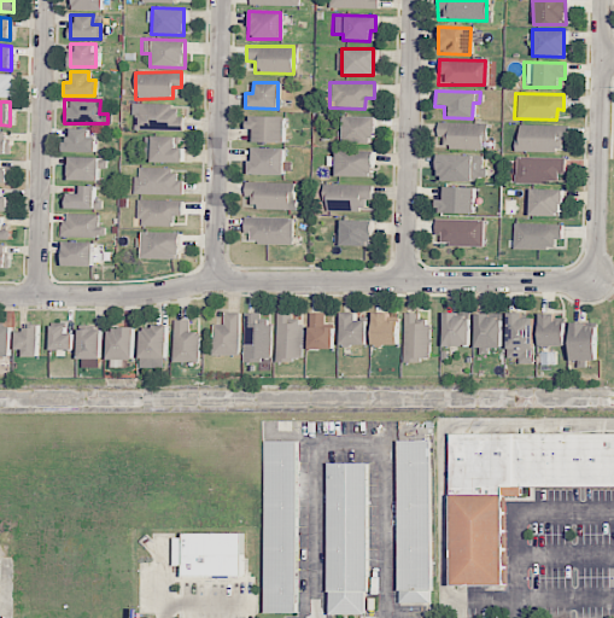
[(179,105),(130,104),(130,129),(179,130),(179,105)]
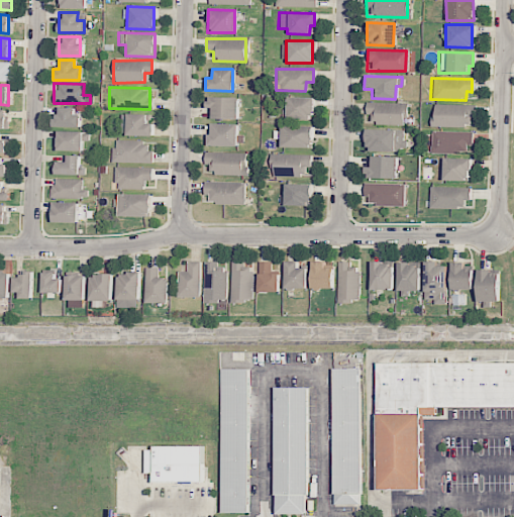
[(237,98),(205,97),(205,108),(210,108),(210,119),(236,119),(237,98)]
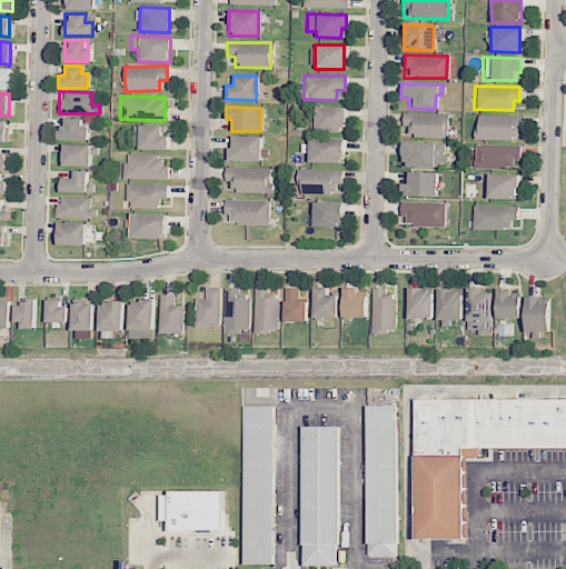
[(314,131),(343,132),(343,108),(314,107),(314,131)]
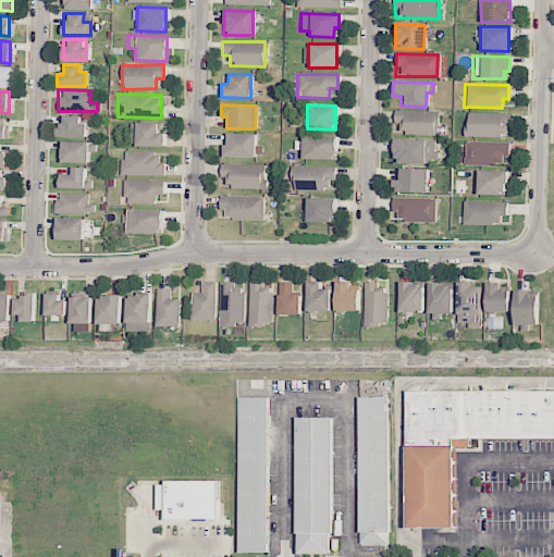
[(435,111),(394,110),(394,133),(435,134),(435,111)]
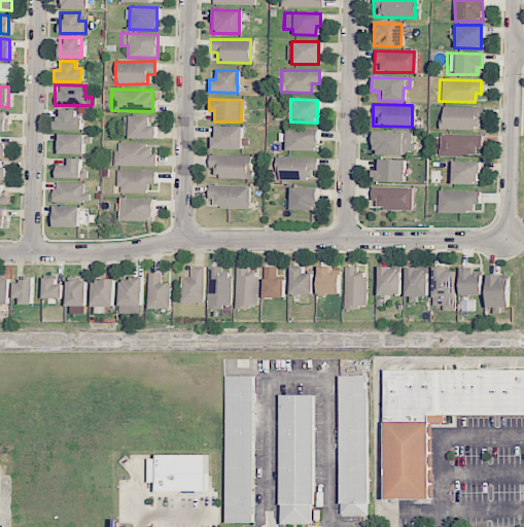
[(480,130),(480,107),(439,106),(439,129),(480,130)]
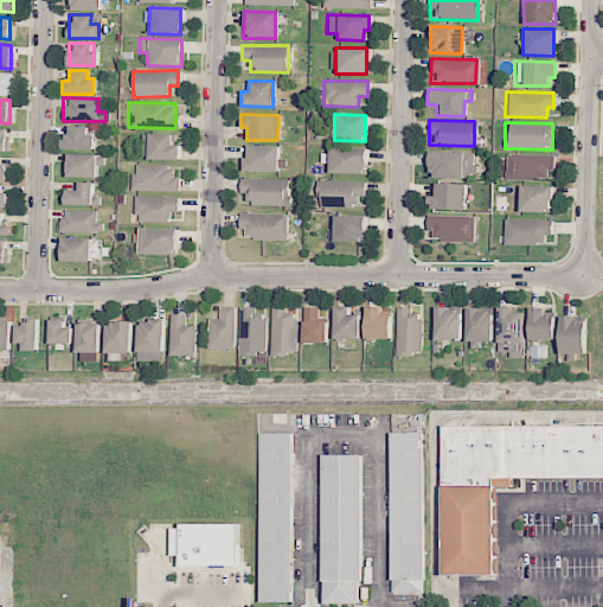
[(85,126),(68,126),(68,136),(61,136),(61,149),(92,149),(92,134),(85,134),(85,126)]
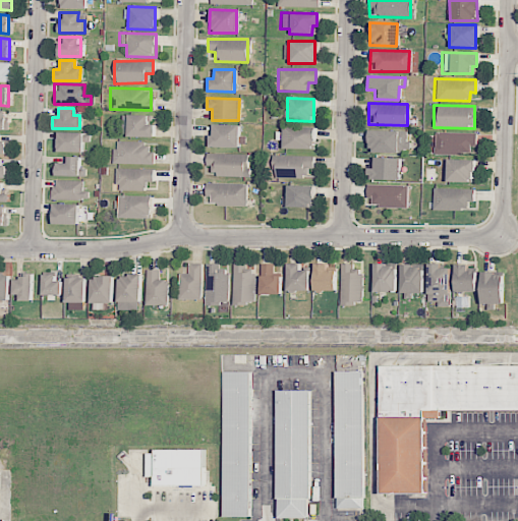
[(147,115),(119,115),(119,136),(153,136),(153,124),(147,124),(147,115)]
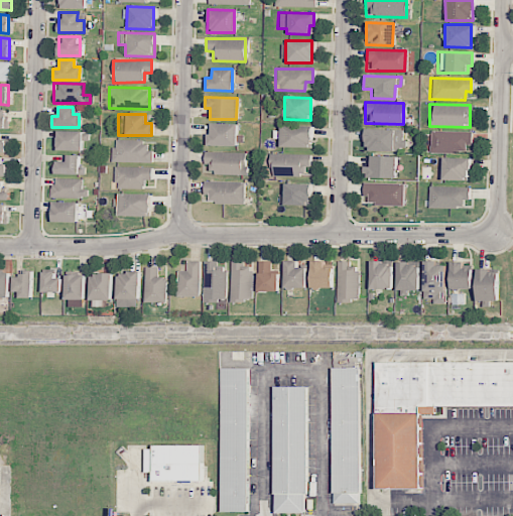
[(236,123),(208,123),(207,145),(236,146),(236,123)]
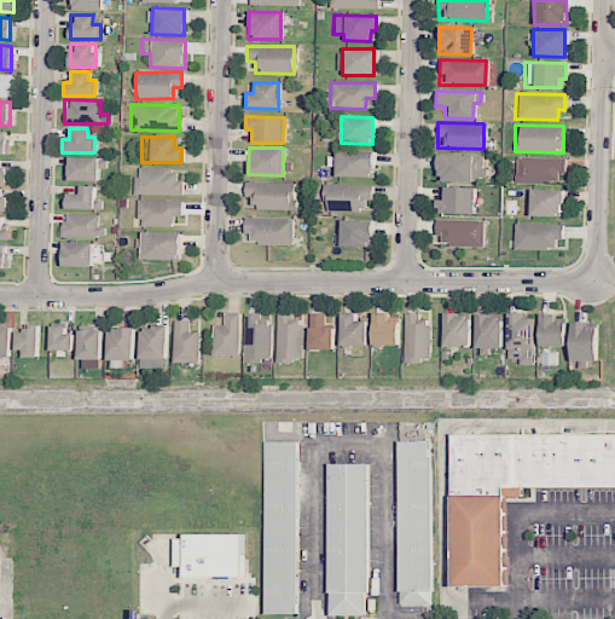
[(325,167),(334,167),(334,177),(372,177),(372,151),(334,150),(334,157),(325,157),(325,167)]
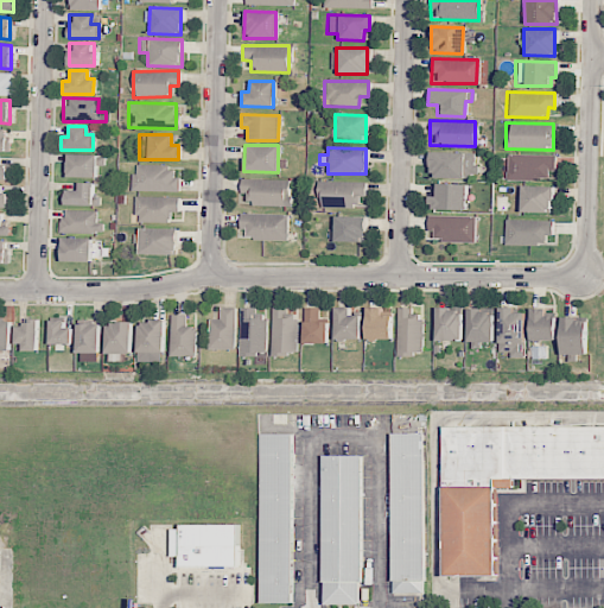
[(475,178),(476,164),(471,164),(471,153),(428,152),(428,177),(475,178)]
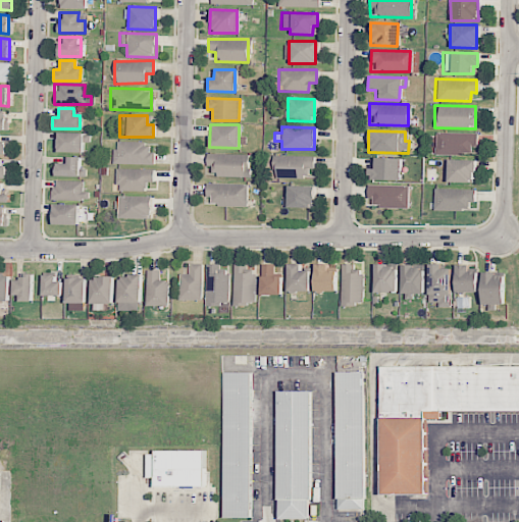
[(54,152),(82,152),(82,133),(55,133),(54,152)]
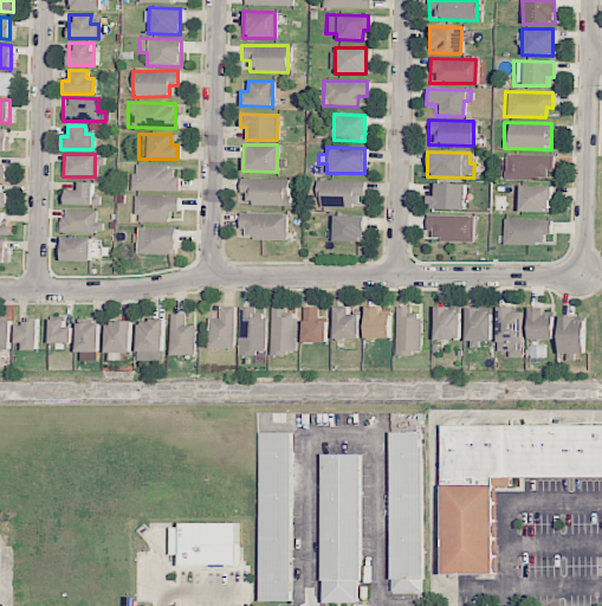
[(550,179),(549,154),(503,154),(503,179),(550,179)]
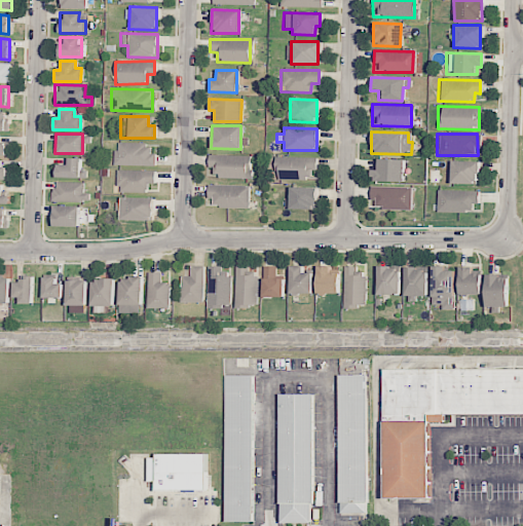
[(153,166),(153,153),(146,153),(147,143),(113,142),(113,165),(153,166)]
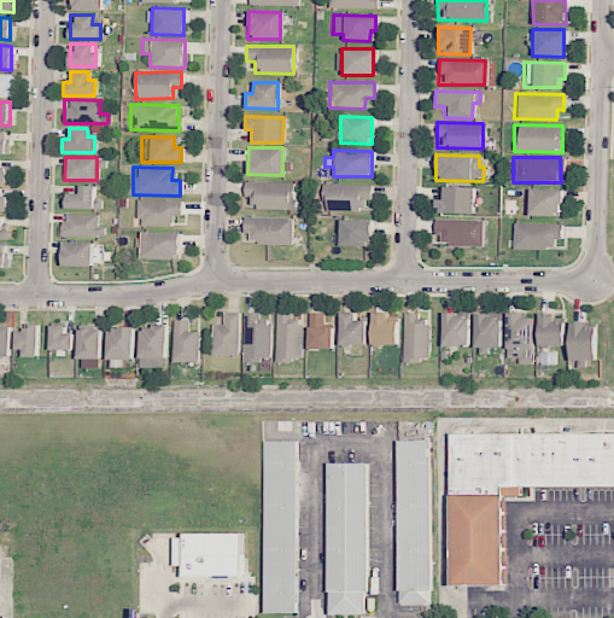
[(293,209),(293,182),(245,182),(245,209),(293,209)]
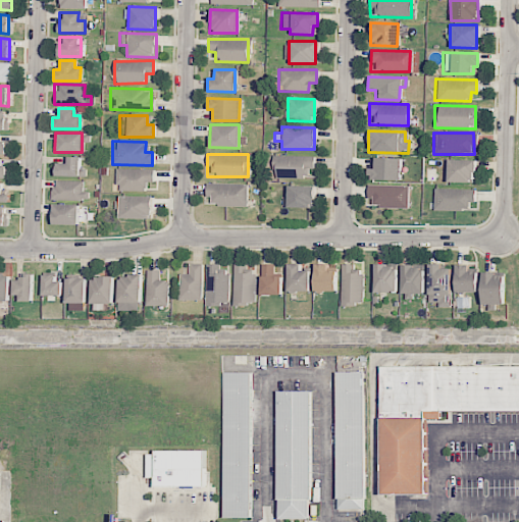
[(310,156),(272,155),(272,177),(310,177),(310,156)]
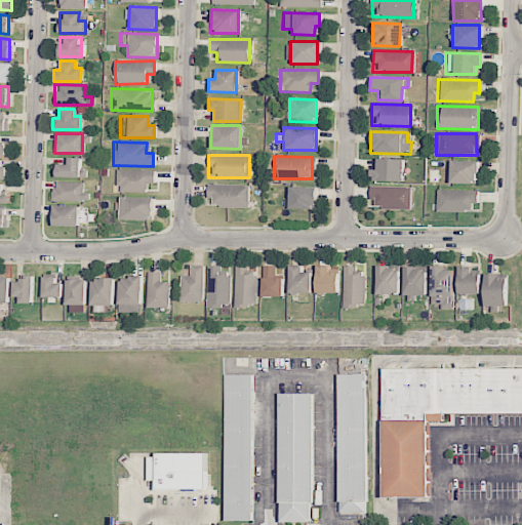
[(81,158),(66,158),(66,164),(54,164),(54,177),(80,177),(81,158)]
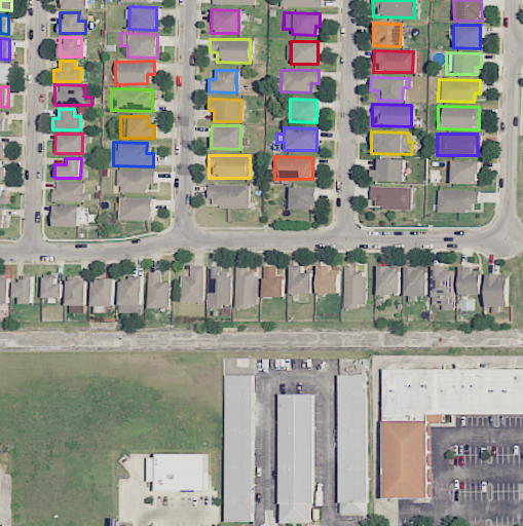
[(370,181),(402,182),(402,159),(375,159),(375,170),(370,170),(370,181)]
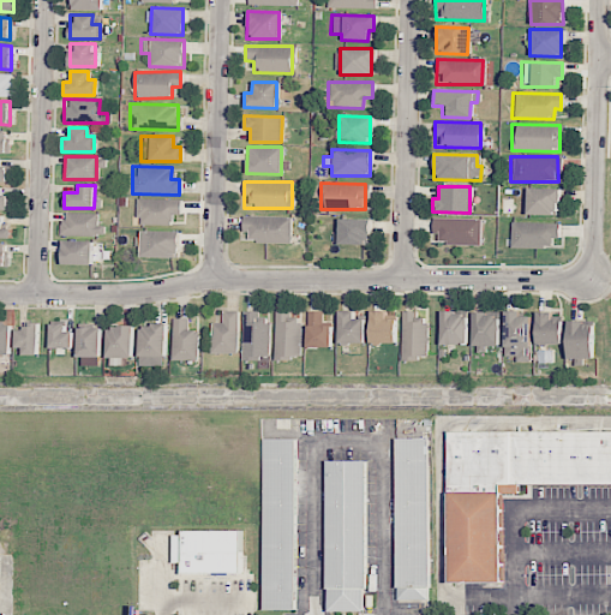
[(557,215),(557,189),(526,187),(525,215),(557,215)]
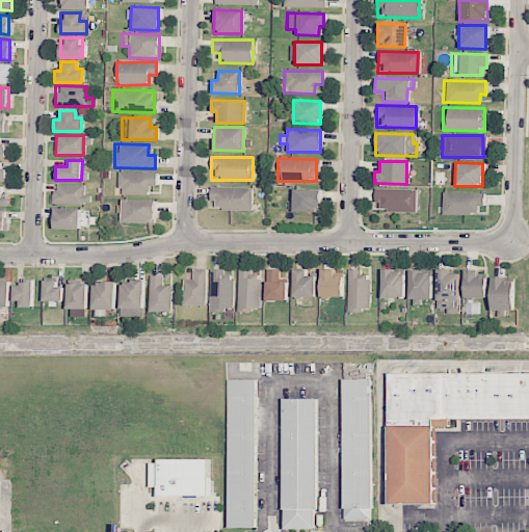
[(155,173),(117,173),(116,194),(148,194),(148,186),(155,186),(155,173)]
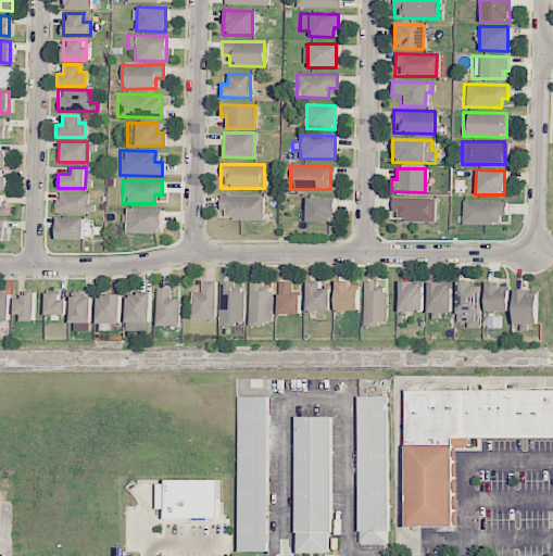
[(54,212),(92,213),(92,204),(87,204),(87,192),(54,192),(54,212)]
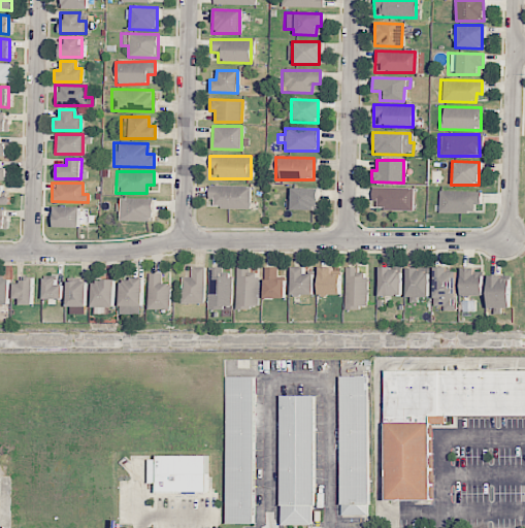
[(0,204),(8,204),(8,197),(0,196),(1,185),(0,185),(0,204)]
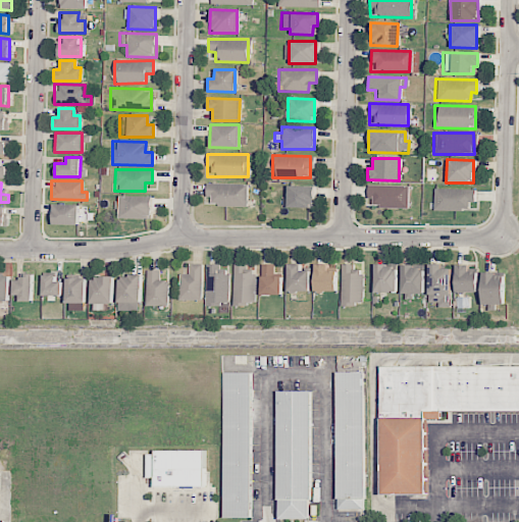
[(245,207),(245,184),(206,184),(205,205),(245,207)]
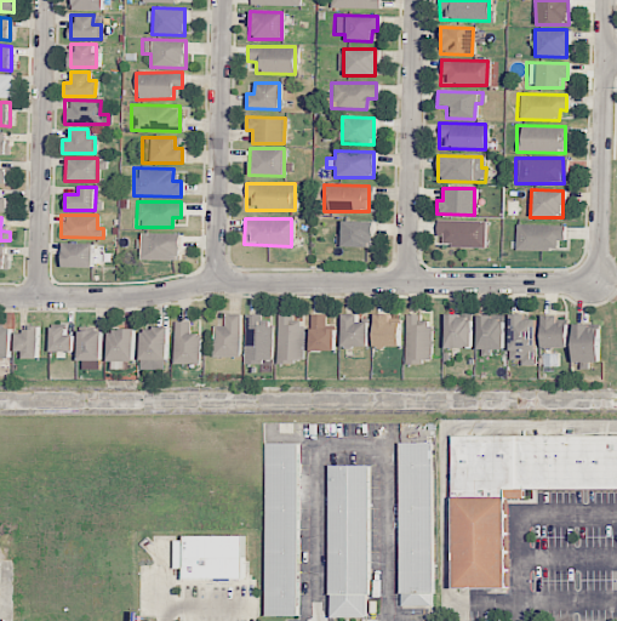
[(484,221),(436,220),(436,246),(483,248),(484,221)]
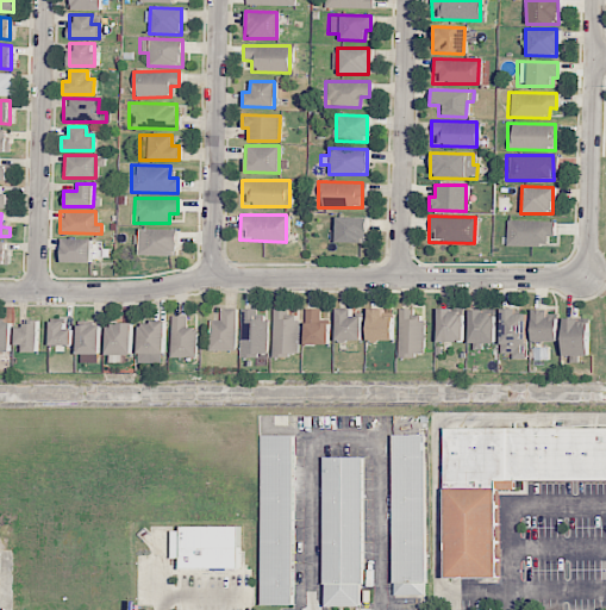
[(366,218),(335,217),(333,242),(364,243),(366,218)]
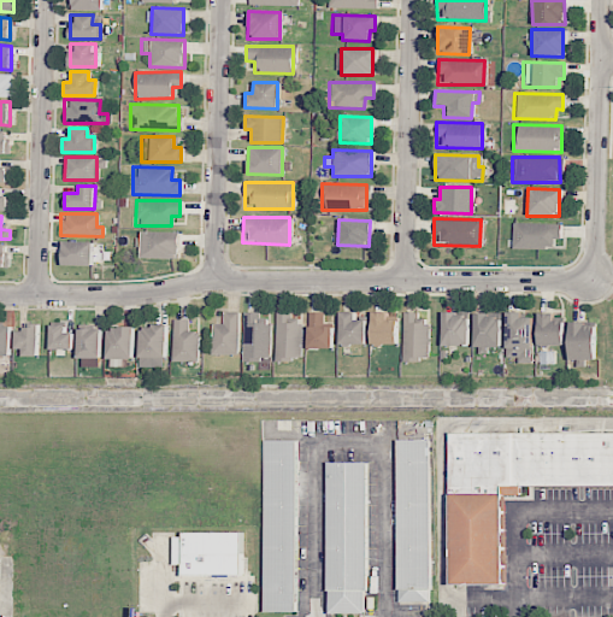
[(510,248),(556,248),(556,223),(510,223),(510,248)]
